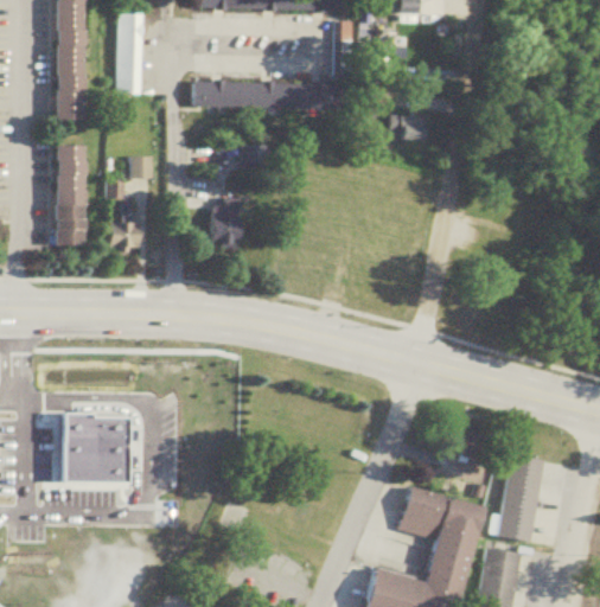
[(55,0),(80,0),(80,125),(52,125),(55,0)]
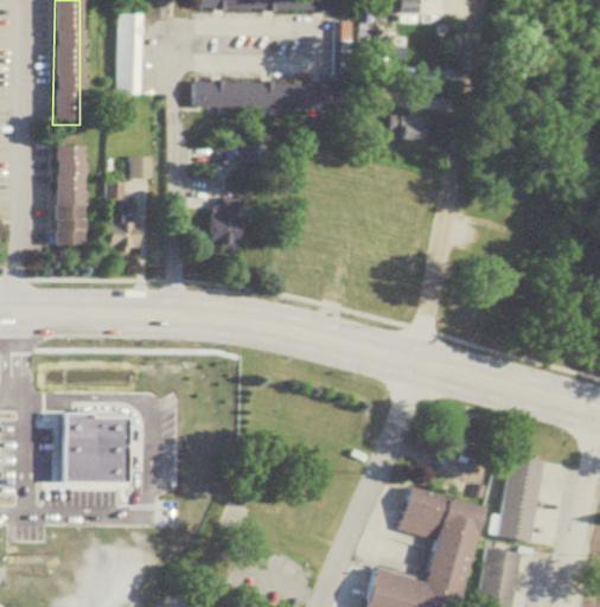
[(195,0),(340,0),(340,10),(195,6),(195,0)]
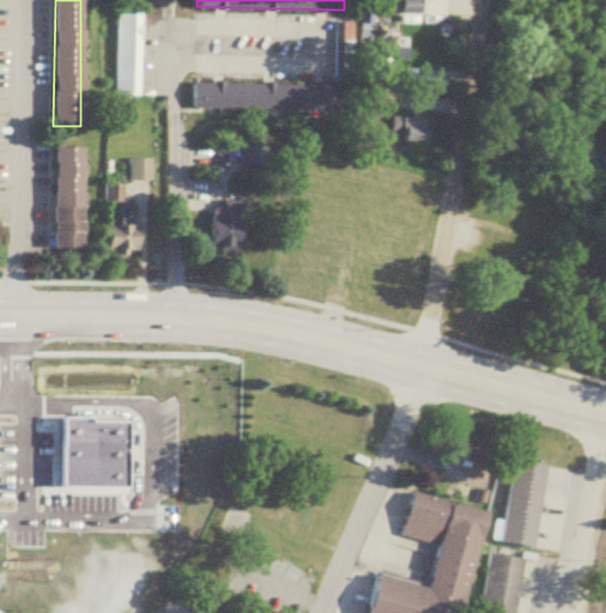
[(120,7),(150,8),(146,92),(116,91),(120,7)]
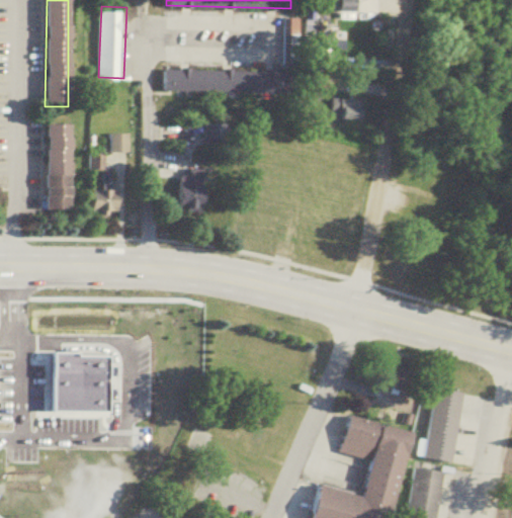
[(164,66),(289,68),(288,90),(164,88),(164,66)]
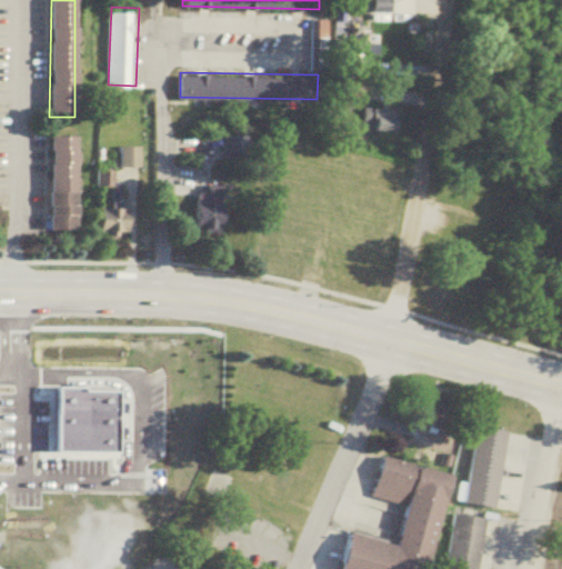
[(399,111),(364,110),(363,131),(398,132),(399,111)]
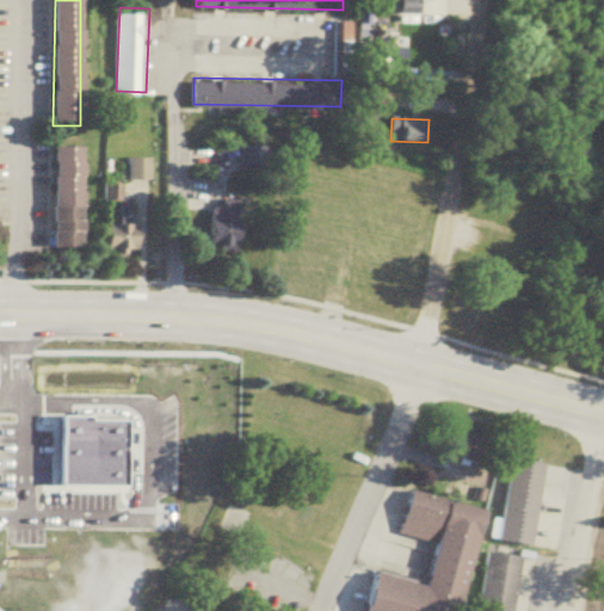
[(51,152),(87,152),(85,245),(48,241),(51,152)]
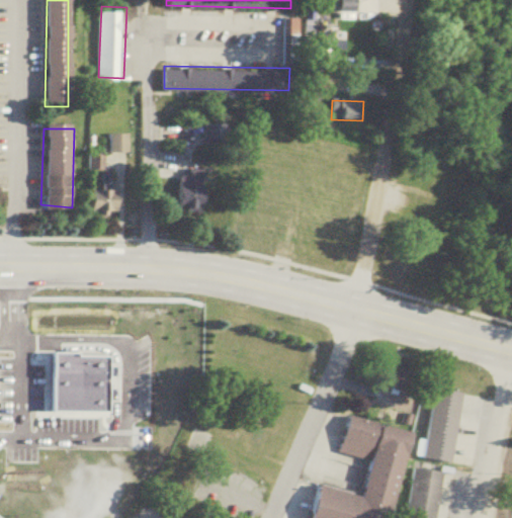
[(105,156),(91,156),(91,171),(107,171),(107,169),(105,169),(105,156)]
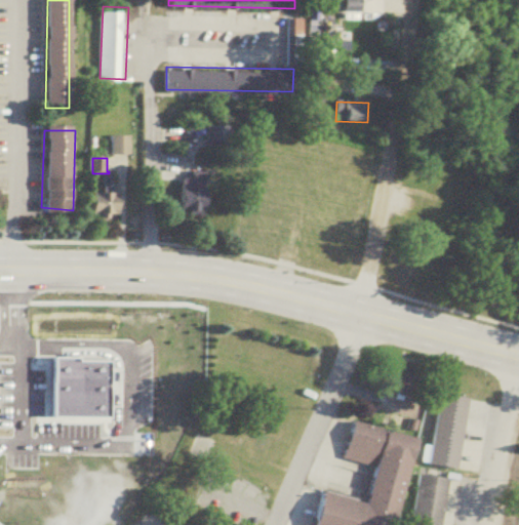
[(193,180),(181,180),(181,214),(204,214),(204,174),(193,174),(193,180)]
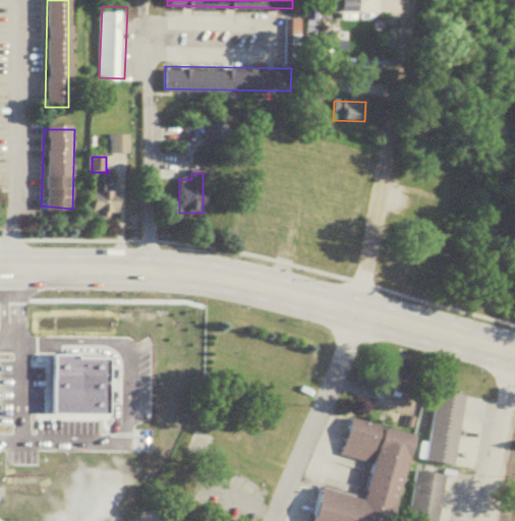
[(91,188),(91,218),(118,218),(118,188),(91,188)]
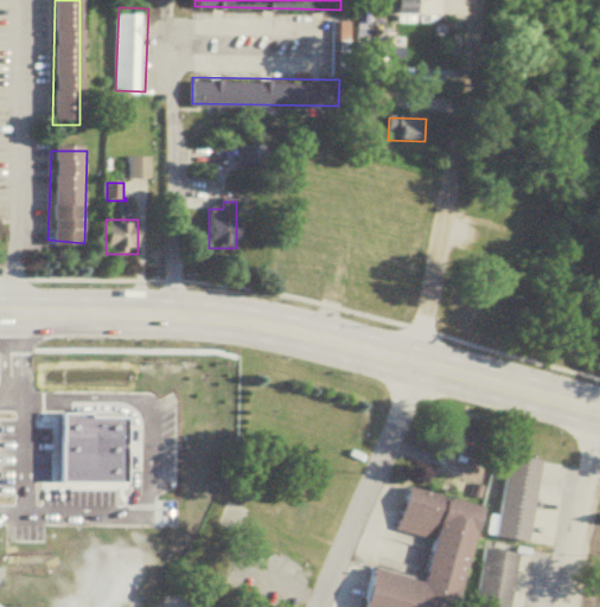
[(83,403),(112,403),(112,362),(90,362),(90,379),(83,379),(83,403)]
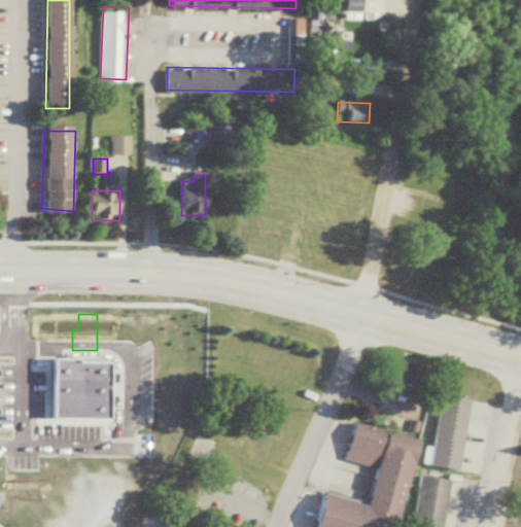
[(58,317),(34,317),(34,344),(58,344),(58,317)]
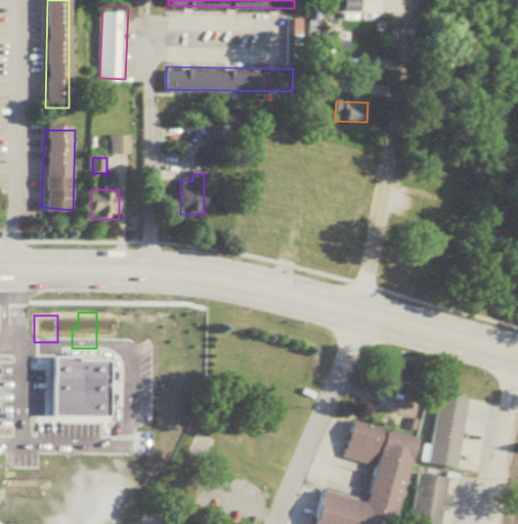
[(54,357),(78,357),(78,363),(108,363),(108,416),(54,416),(54,357)]
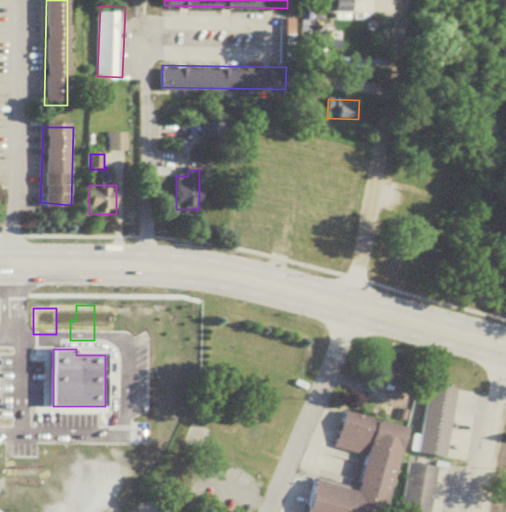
[(404,367),(373,360),(368,381),(400,387),(404,367)]
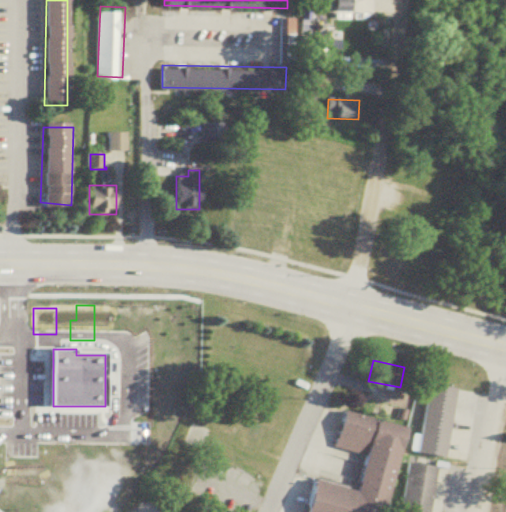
[(459,388),(435,383),(420,455),(444,460),(459,388)]
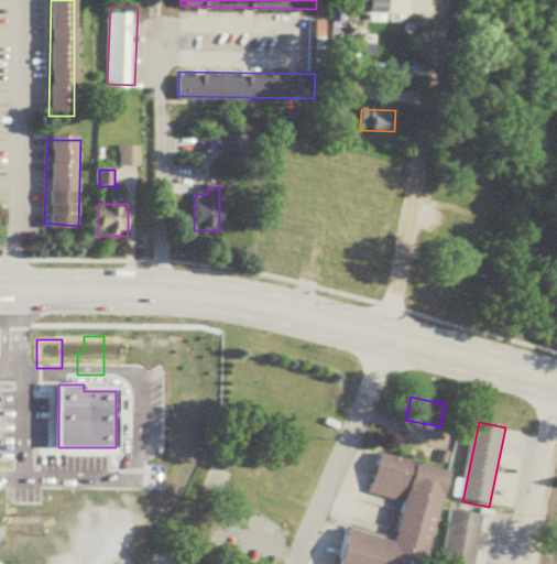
[(384,446),(457,468),(427,563),(335,563),(347,528),(392,542),(404,502),(370,492),(384,446)]
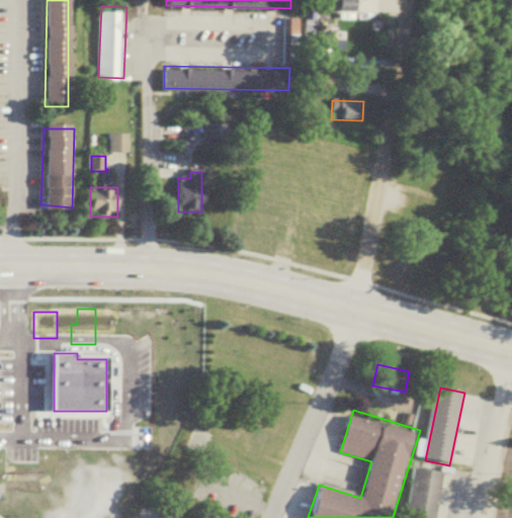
[(0,487),(40,517),(89,517),(96,509),(29,458),(34,450),(2,425),(0,427),(0,487)]
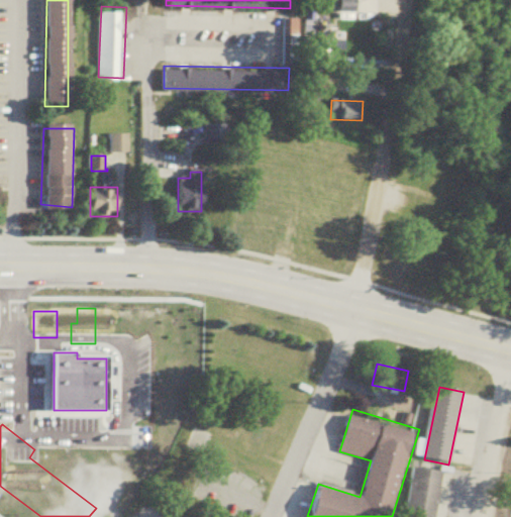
[(405,516),(418,464),(448,472),(437,516),(405,516)]
